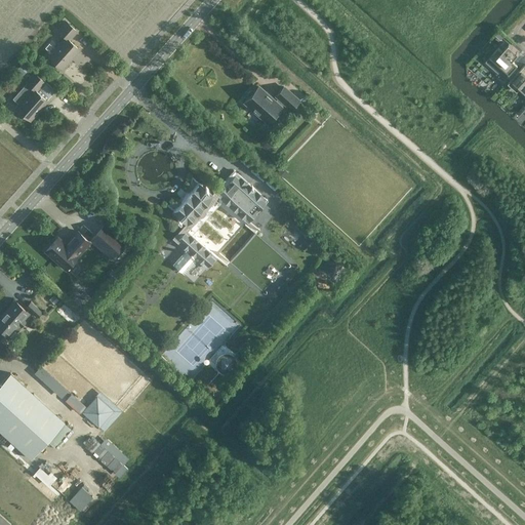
[(63,69),(79,49),(69,40),(77,31),(67,22),(58,31),(66,37),(48,56),(63,69)]
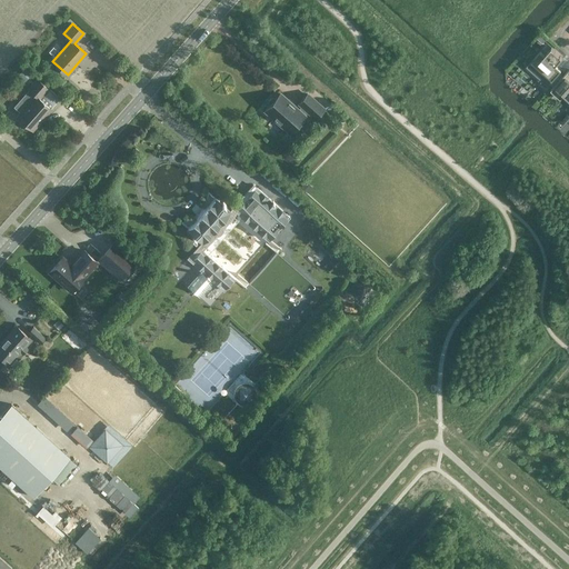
[(562,56),(552,47),(545,55),(540,51),(527,66),(548,85),(549,82),(553,86),(563,75),(560,71),(561,69),(556,65),(562,56)]
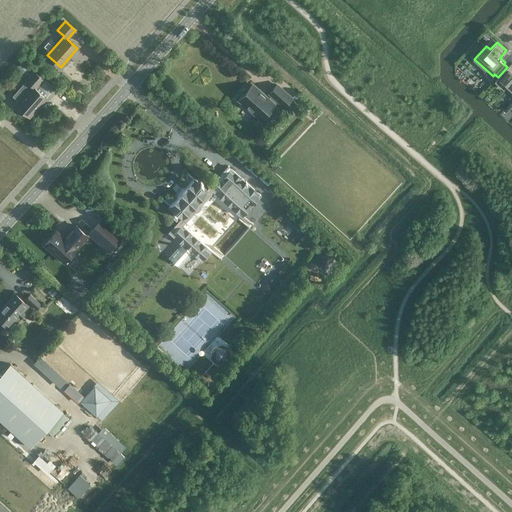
[(21,75),(29,66),(22,60),(15,69),(21,75)]
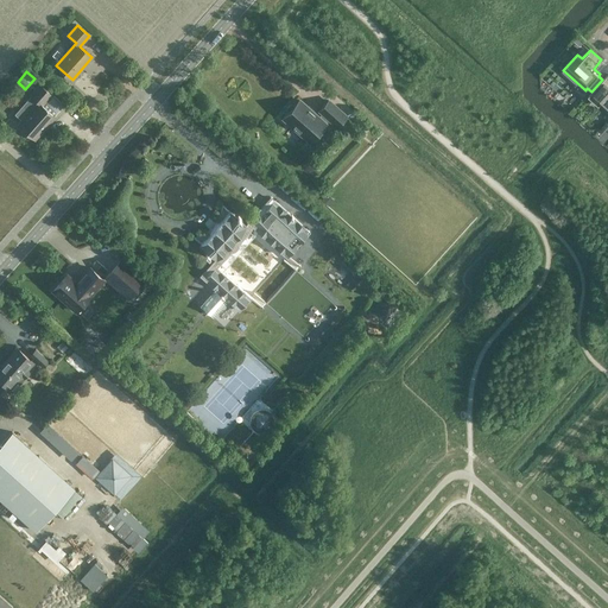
[(607,73),(602,80),(591,92),(589,95),(600,105),(603,100),(607,103),(607,73)]
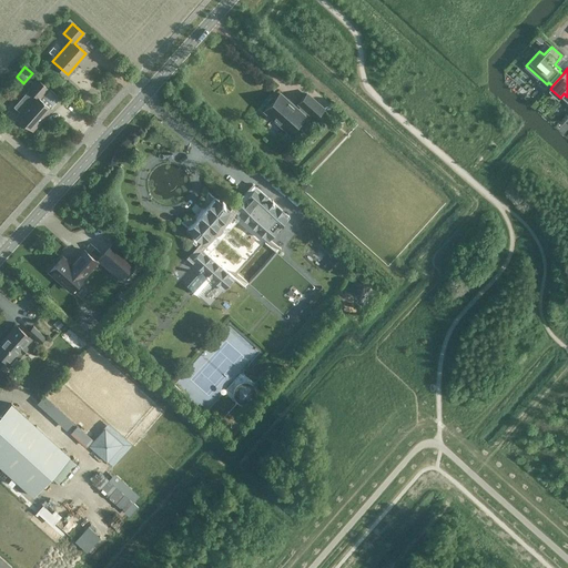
[(33,130),(51,109),(40,99),(49,89),(37,79),(28,89),(37,95),(18,117),(33,130)]
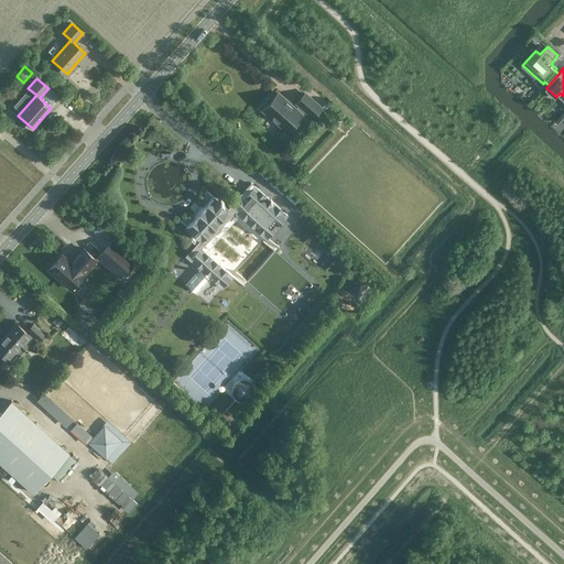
[(278,93),(273,98),(272,97),(269,97),(266,100),(267,102),(268,104),(263,109),(288,131),(302,115),(305,110),(313,117),(321,108),(304,93),(296,102),(300,105),(295,109),(278,93)]
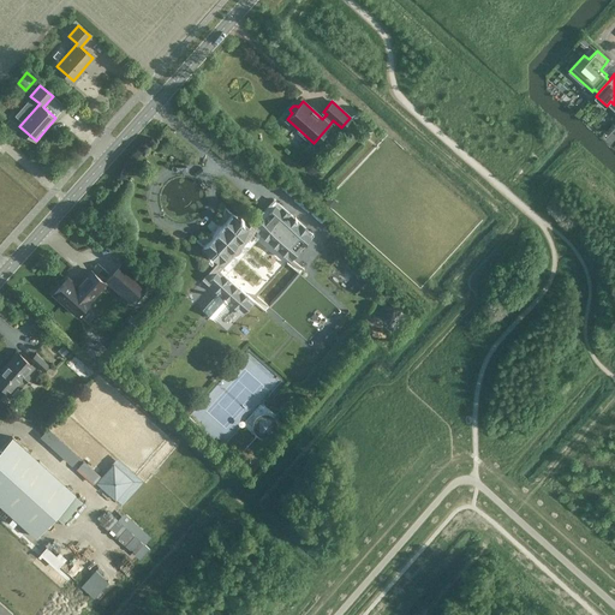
[(336,203),(329,197),(322,204),(329,210),(336,203)]
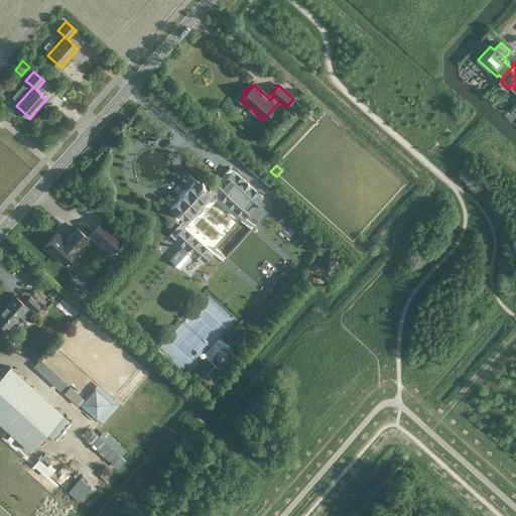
[(170,234),(157,248),(190,278),(194,274),(213,254),(216,256),(223,261),(254,226),(246,218),(264,197),(231,167),(210,190),(197,181),(171,208),(183,220),(170,234)]
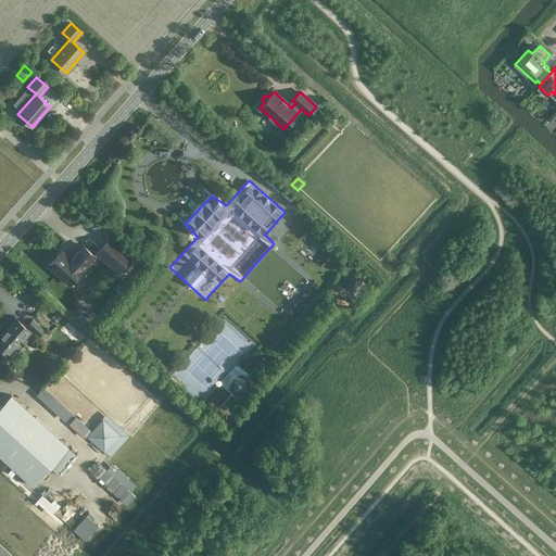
[(112,237),(97,253),(116,270),(130,254),(112,237)]
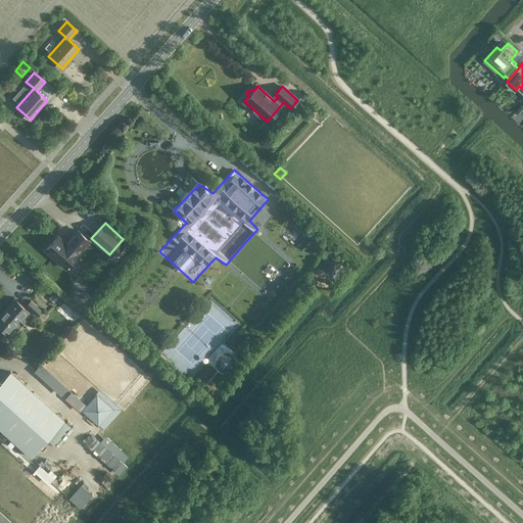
[(58,236),(46,250),(65,268),(89,240),(78,230),(65,243),(58,236)]
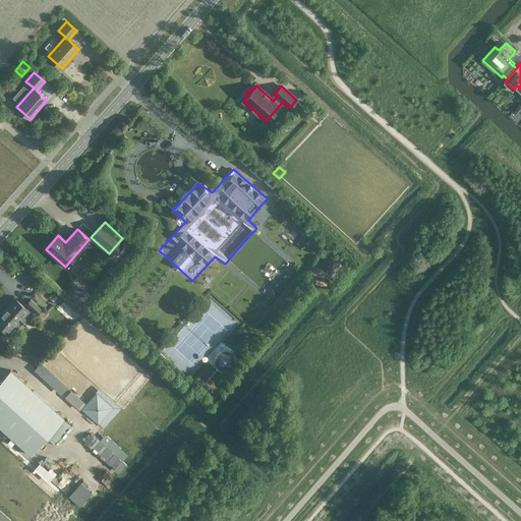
[(327,255),(316,265),(323,272),(333,263),(327,255)]
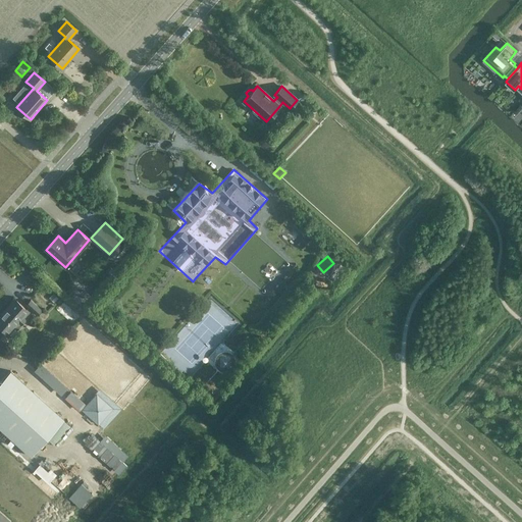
[(83,304),(89,296),(75,284),(69,293),(83,304)]
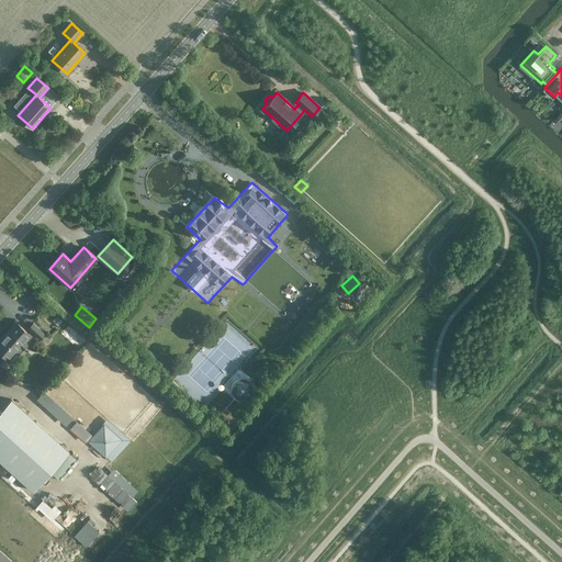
[(15,325),(0,341),(0,351),(10,361),(20,349),(22,351),(26,347),(24,345),(30,338),(15,325)]
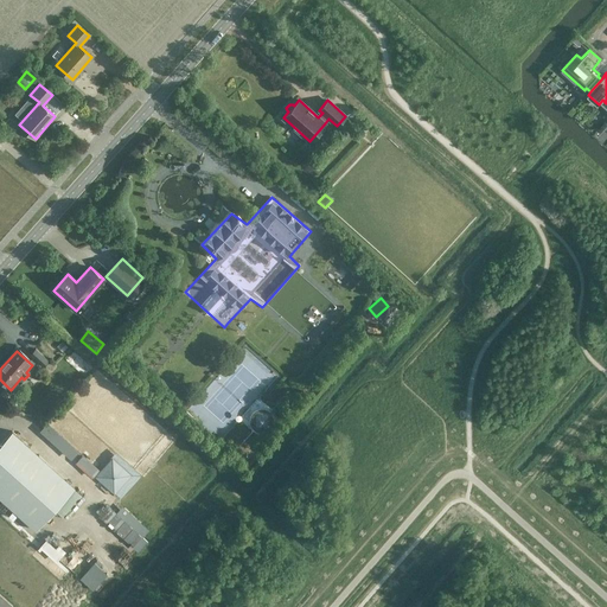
[(43,368),(48,362),(36,351),(31,357),(43,368)]
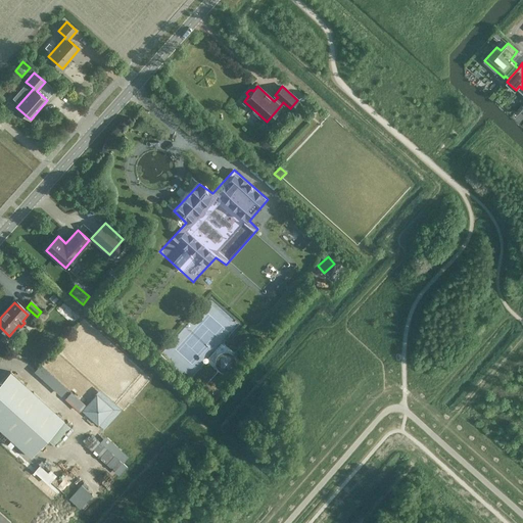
[(61,394),(68,387),(42,363),(35,370),(61,394)]
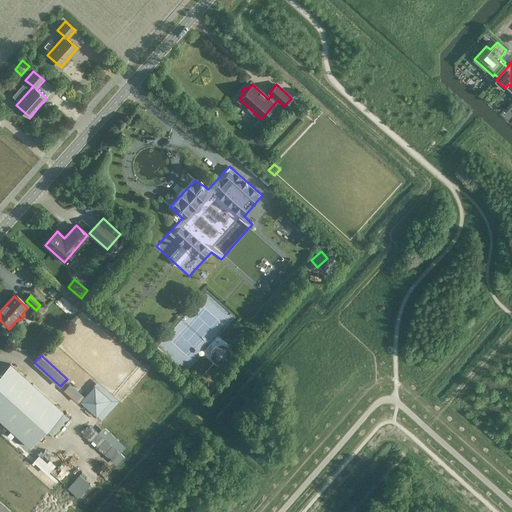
[(10,364),(0,374),(0,419),(30,447),(63,411),(10,364)]
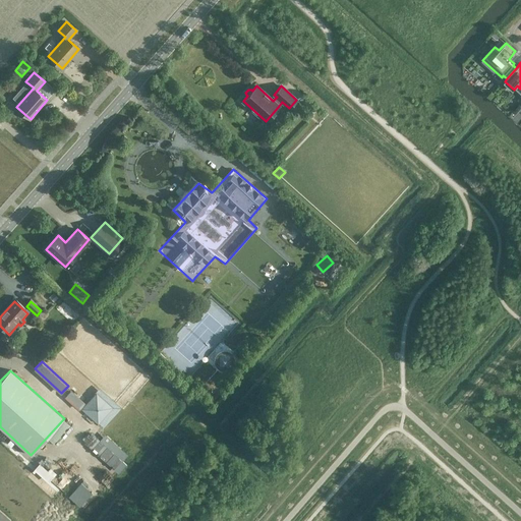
[(97,393),(82,409),(99,423),(113,407),(97,393)]
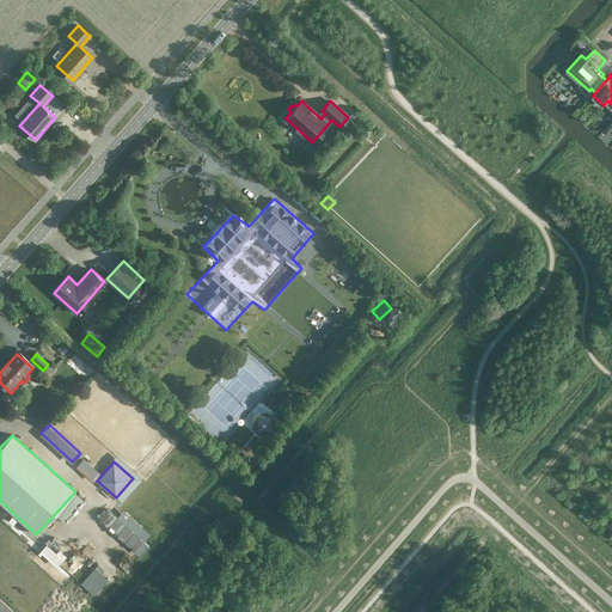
[(124,509),(108,527),(139,556),(150,545),(145,540),(151,533),(124,509)]
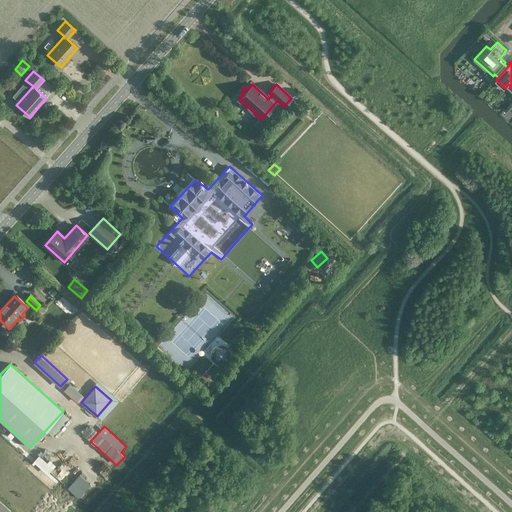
[(78,498),(91,484),(80,474),(67,488),(78,498)]
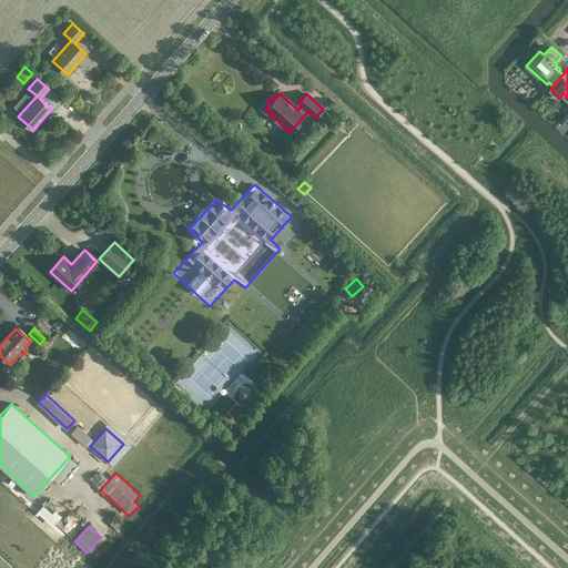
[(0,567),(13,567),(0,555),(0,567)]
